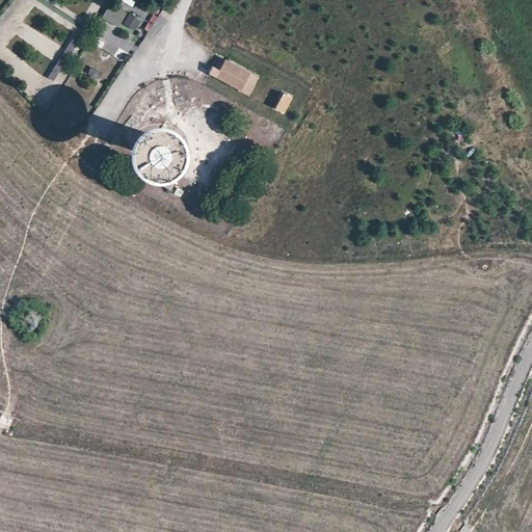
[(106,20),(118,25),(122,18),(109,12),(106,20)]
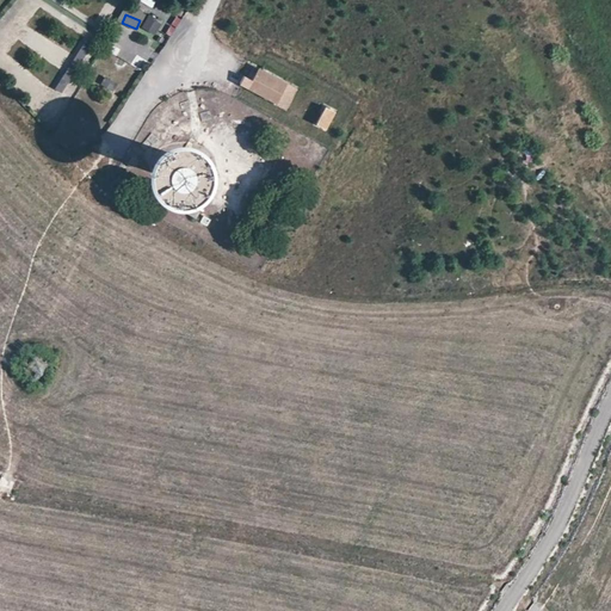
[(147,16),(142,30),(156,34),(160,19),(147,16)]
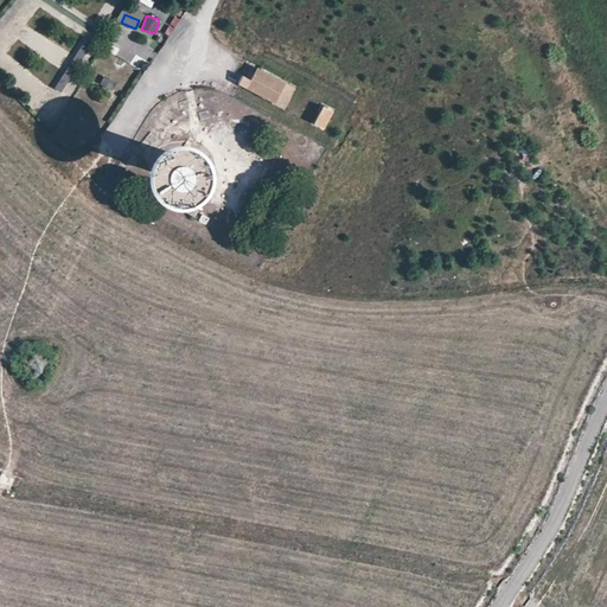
[(242,77),(237,85),(283,109),(294,89),(255,70),(249,82),(242,77)]
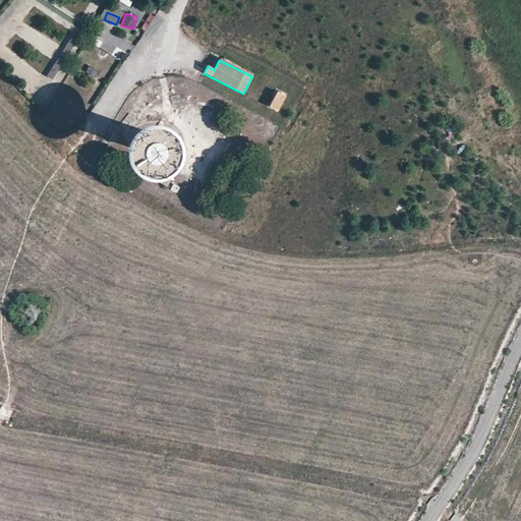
[(56,80),(61,69),(54,66),(49,77),(56,80)]
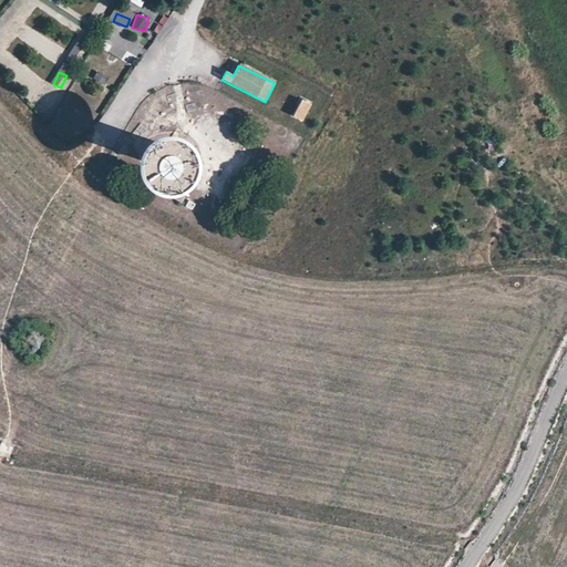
[(302,121),(310,104),(301,100),(294,116),(302,121)]
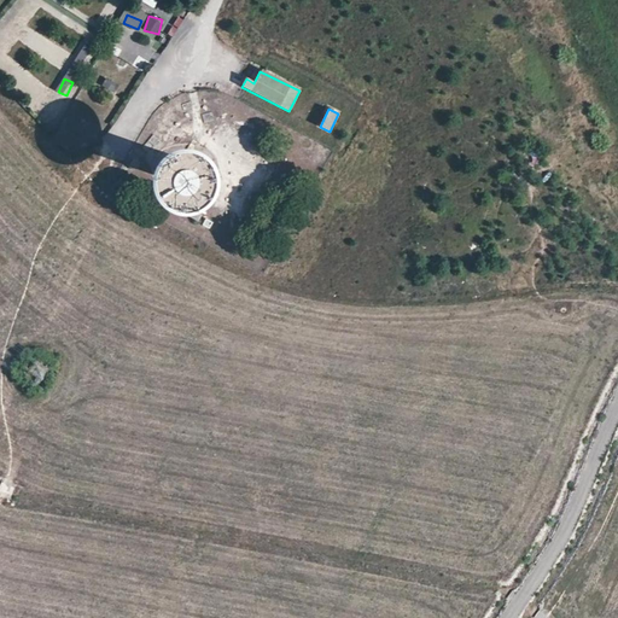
[(211,111),(202,114),(204,121),(213,120),(211,111)]
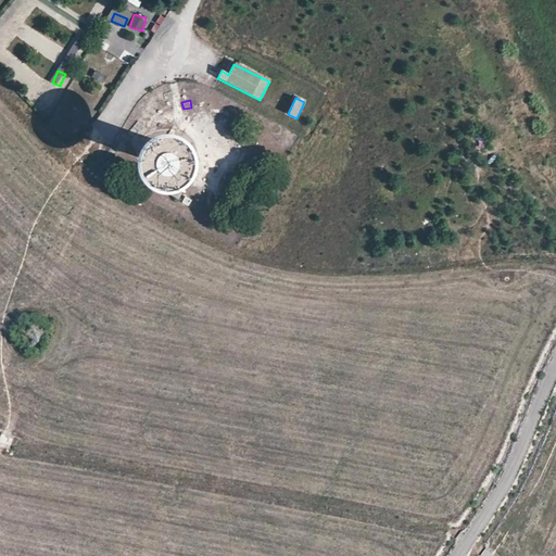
[(144,126),(138,121),(128,131),(135,137),(144,126)]
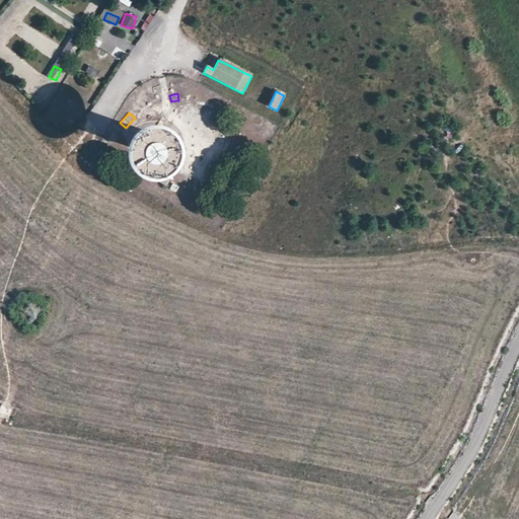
[(118,135),(114,132),(107,139),(112,141),(118,135)]
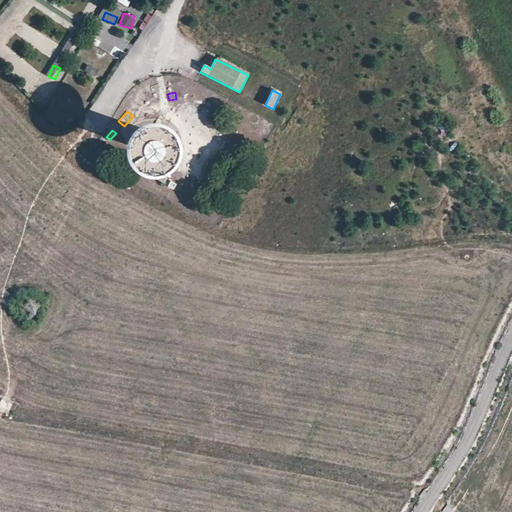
[(140,143),(141,144),(143,146),(145,147),(148,146),(150,146),(152,144),(153,142),(153,140),(153,138),(152,136),(150,134),(148,133),(146,133),(144,133),(142,134),(140,136),(140,138),(139,140),(140,143)]
